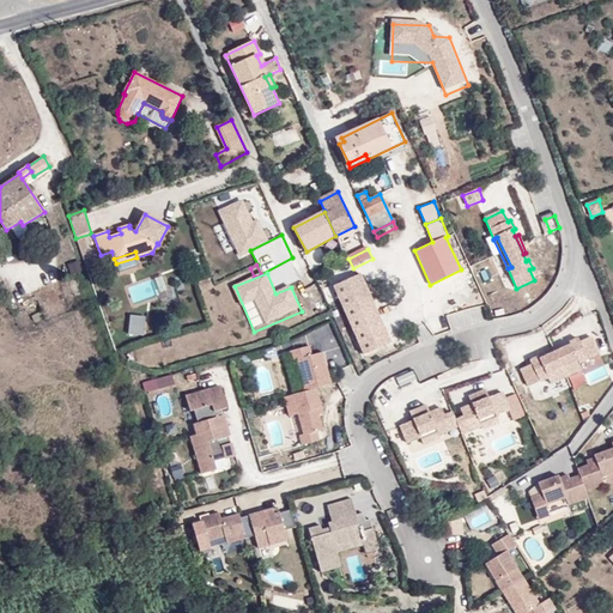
[(360,273),(333,285),(363,353),(390,341),(360,273)]
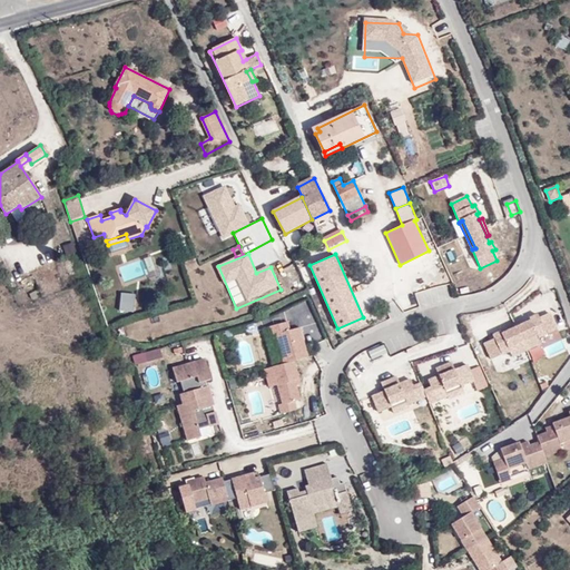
[(135,296),(121,294),(120,306),(134,307),(135,296)]
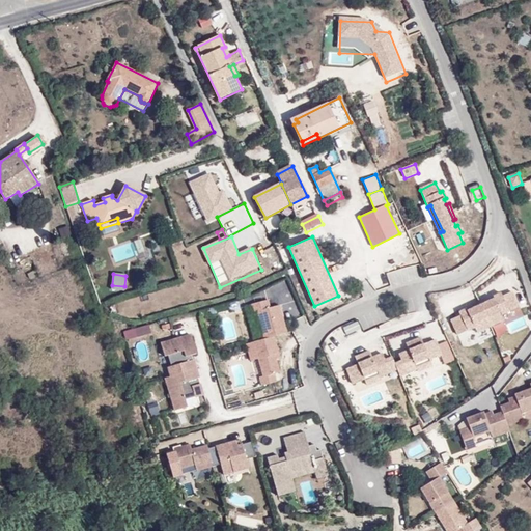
[(494,299),(488,302),(481,305),(486,317),(500,312),(501,315),(519,307),(511,291),(502,296),(500,294),(493,297),(494,299)]
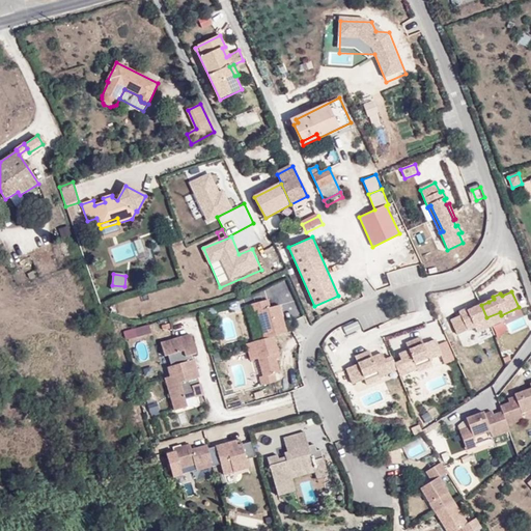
[(255,310),(262,338),(272,335),(285,332),(277,304),(268,306),(266,299),(249,303),(251,311),(255,310)]
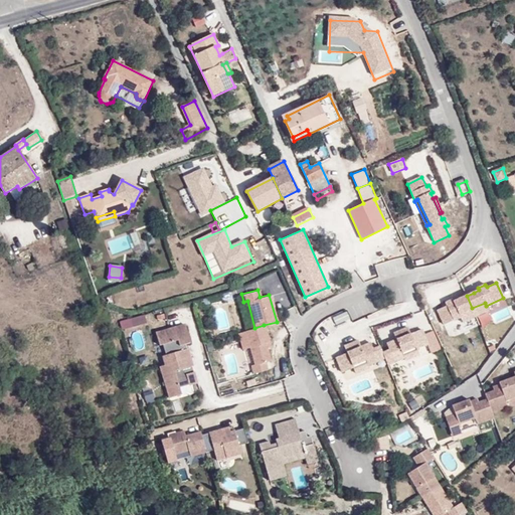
[(445,325),(461,317),(460,314),(472,308),(467,296),(459,299),(454,302),(453,300),(446,303),(447,306),(438,310),(445,325)]
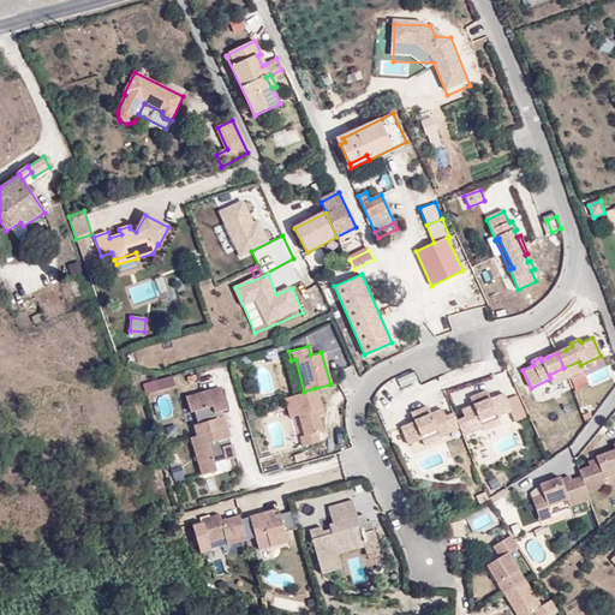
[(579,362),(563,368),(566,371),(580,365),(579,362)]
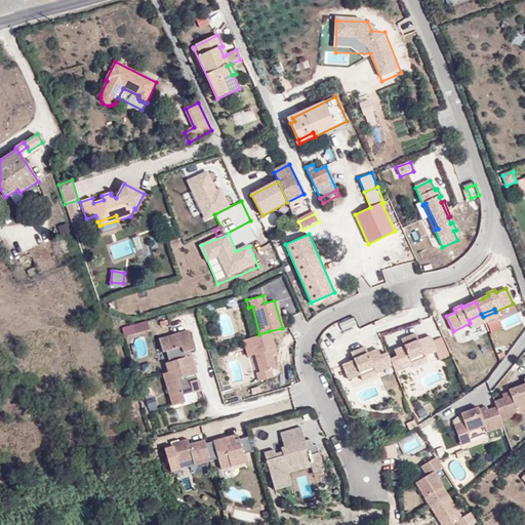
[(483,317),(481,314),(469,320),(470,323),(483,317)]
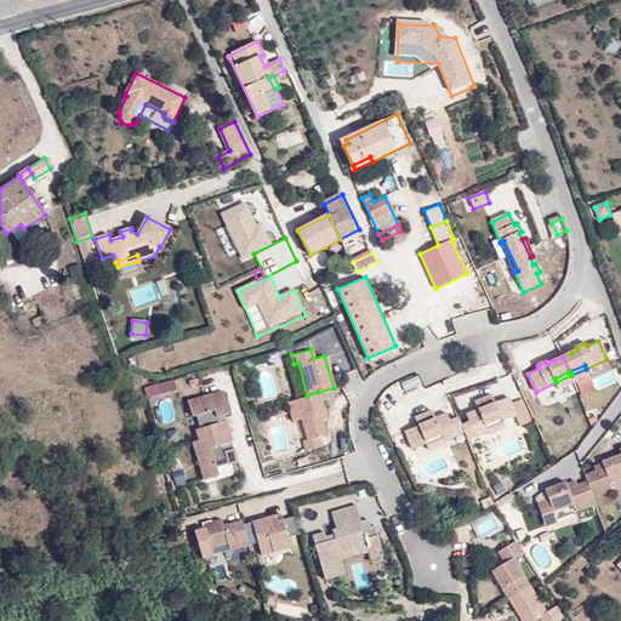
[(421,383),(417,375),(402,382),(405,391),(421,383)]
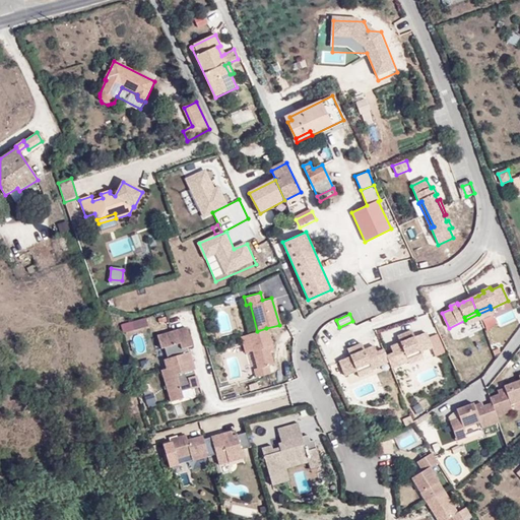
[(149,320),(123,324),(125,333),(151,329),(149,320)]
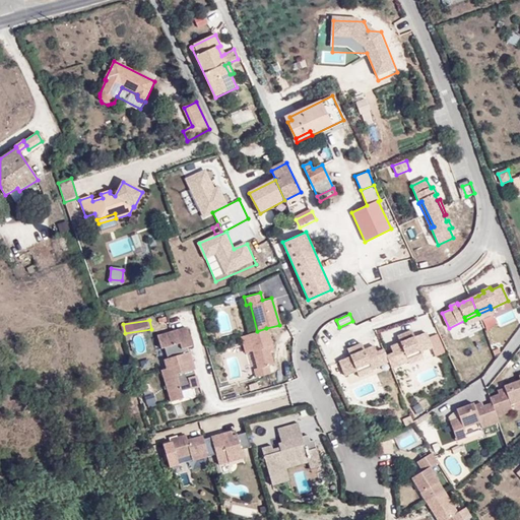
[(185,325),(155,334),(160,347),(164,346),(167,356),(163,358),(166,367),(160,369),(169,397),(182,394),(180,389),(198,384),(195,375),(194,375),(191,376),(189,370),(192,369),(193,368),(188,350),(187,350),(182,352),(181,348),(186,346),(191,345),(185,325)]
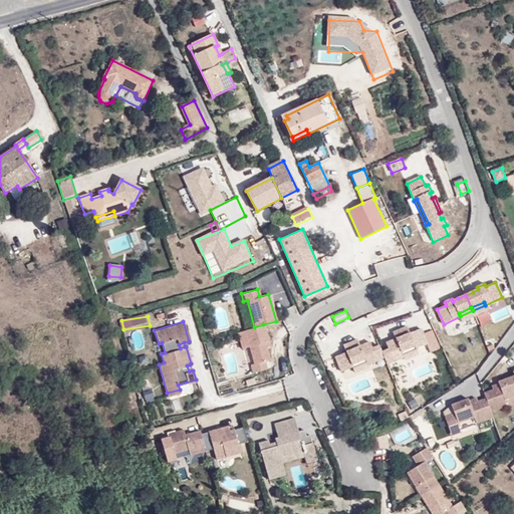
[(267,340),(263,324),(254,327),(244,329),(248,345),(253,362),(249,363),(251,371),(265,367),(263,360),(268,358),(265,346),(263,341),(267,340)]
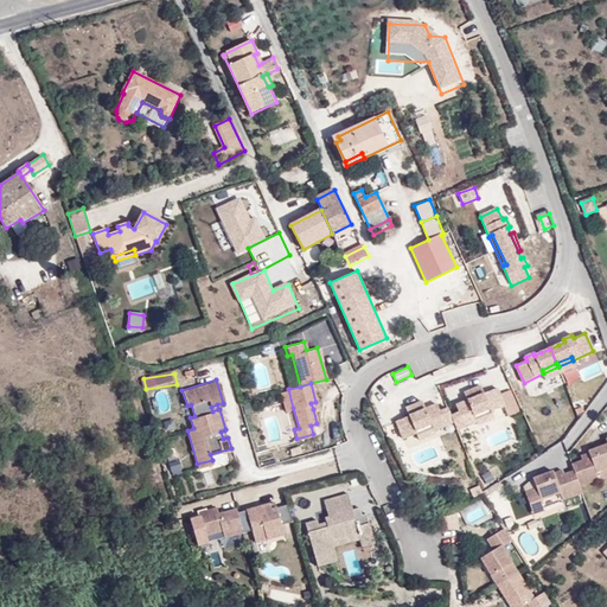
[(457,429),(475,421),(477,420),(474,414),(490,407),(491,410),(504,404),(497,387),(484,393),(481,394),(480,390),(483,389),(480,384),(464,391),(467,400),(455,404),(459,411),(451,415),(453,421),(457,429)]
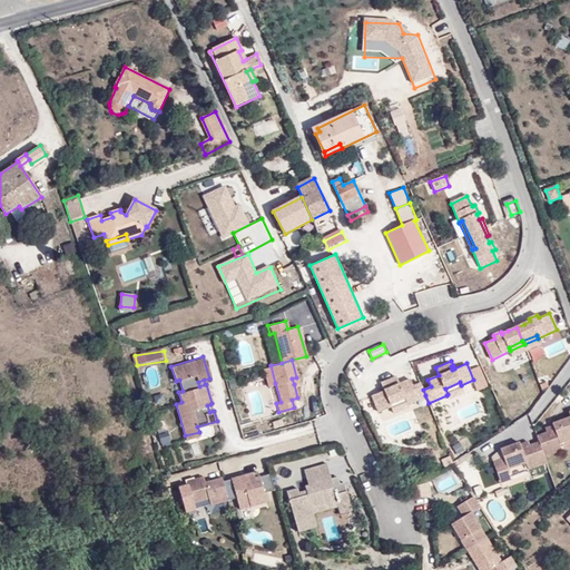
[(275,383),(271,365),(263,367),(267,385),(275,383)]
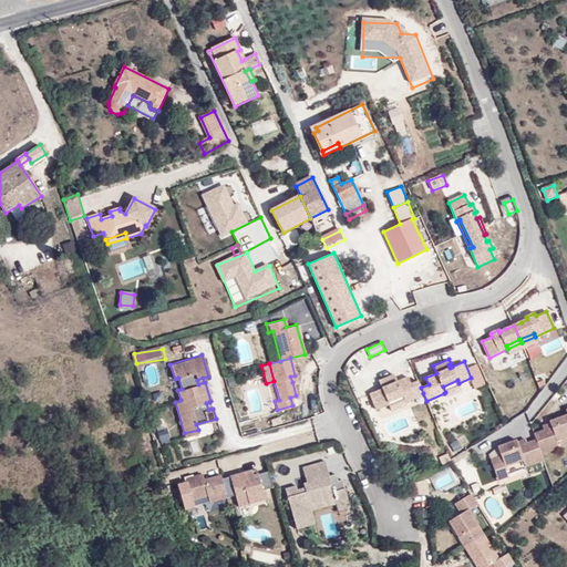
[(421,388),(419,380),(411,383),(408,377),(398,381),(394,373),(379,380),(381,384),(383,383),(384,387),(382,387),(370,392),(377,409),(389,404),(388,401),(402,395),(404,401),(405,401),(423,393),(421,388)]
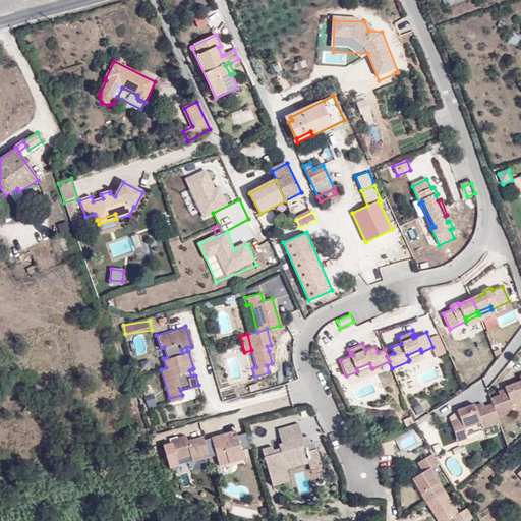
[(409,363),(423,357),(421,352),(420,349),(407,355),(409,360),(408,361),(409,363)]
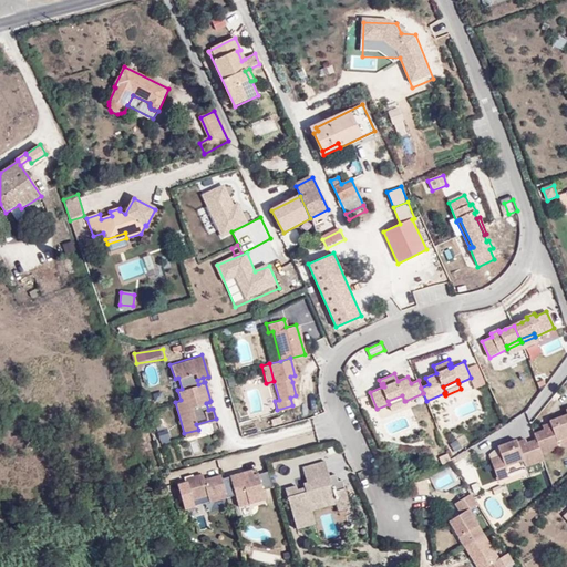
[(523,388),(525,395),(536,393),(534,384),(523,388)]
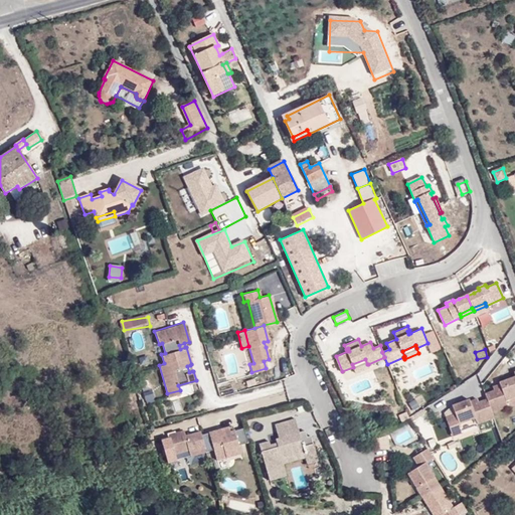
[(352,364),(353,367),(355,372),(369,366),(368,364),(367,364),(365,359),(352,364)]
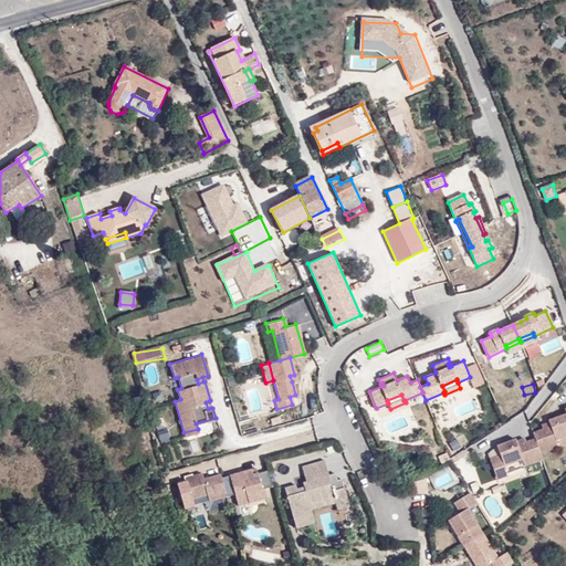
[(565,411),(565,415),(549,420),(551,423),(531,431),(533,437),(516,443),(515,439),(498,446),(501,457),(492,460),(498,475),(506,473),(503,464),(523,458),(525,464),(541,458),(538,452),(556,446),(554,441),(565,436),(565,411)]
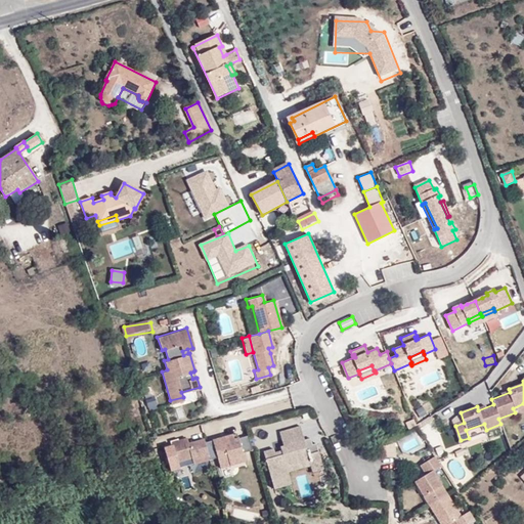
[(155,402),(153,394),(144,396),(146,405),(155,402)]
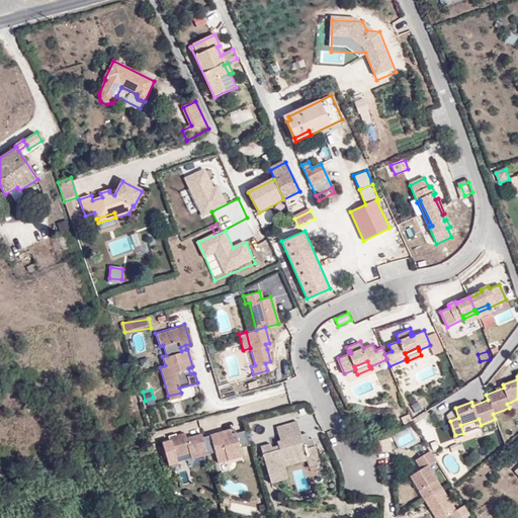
[(416,412),(422,408),(418,402),(412,406),(416,412)]
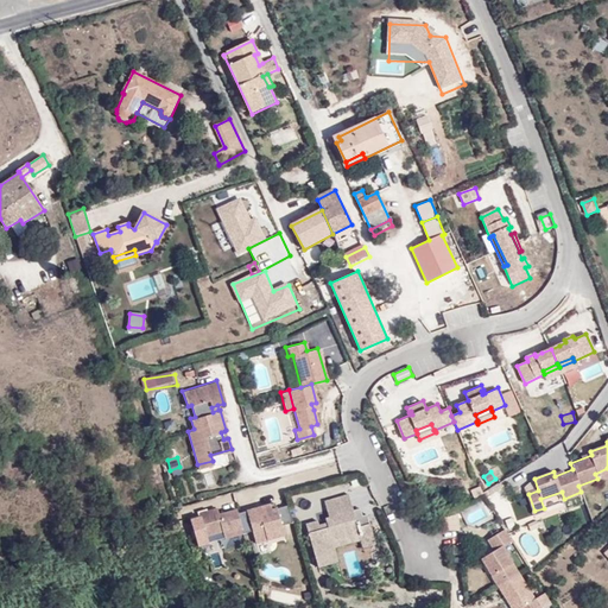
[(359,526),(369,524),(367,513),(362,514),(355,517),(353,510),(348,493),(324,500),(329,517),(324,518),(327,521),(318,524),(317,519),(305,523),(317,567),(329,563),(325,549),(334,546),(333,539),(360,532),(359,526)]
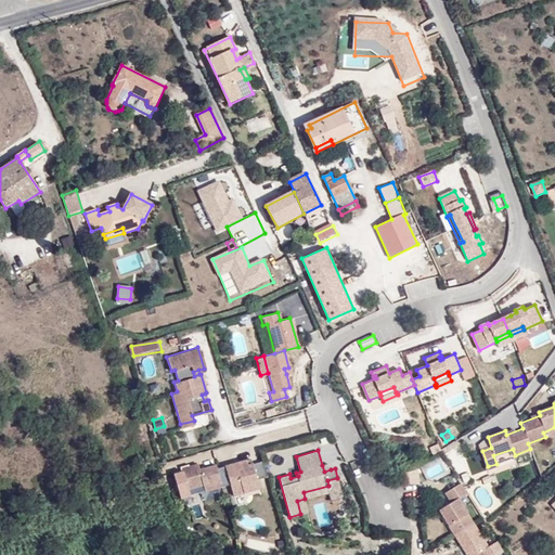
[(241,487),(256,482),(268,479),(262,461),(253,464),(248,465),(246,460),(215,469),(220,488),(228,485),(231,497),(242,493),(241,487)]
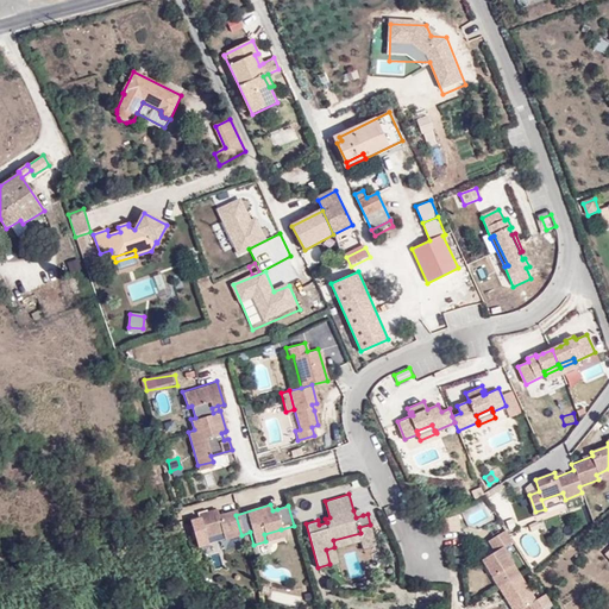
[(236,515),(234,510),(217,516),(215,510),(196,515),(198,519),(188,521),(195,547),(206,545),(203,538),(220,533),(221,540),(242,535),(236,515)]
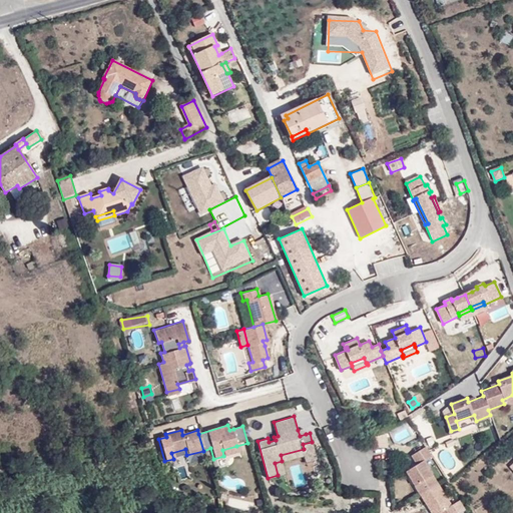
[(375,447),(387,448),(385,435),(373,438),(375,447)]
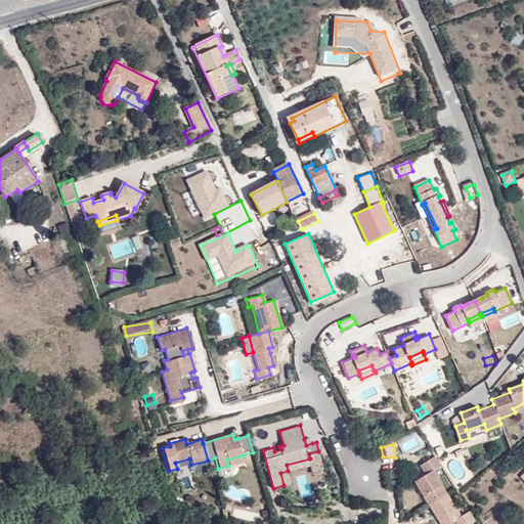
[(309,453),(310,459),(287,465),(288,471),(310,465),(312,472),(323,469),(318,451),(309,453)]
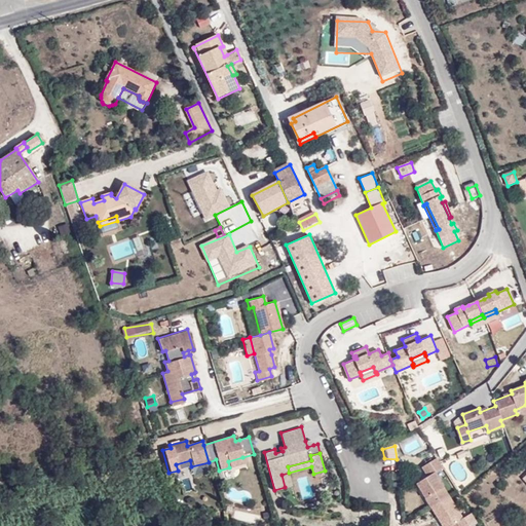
[(242,457),(228,461),(229,467),(243,463),(242,457)]
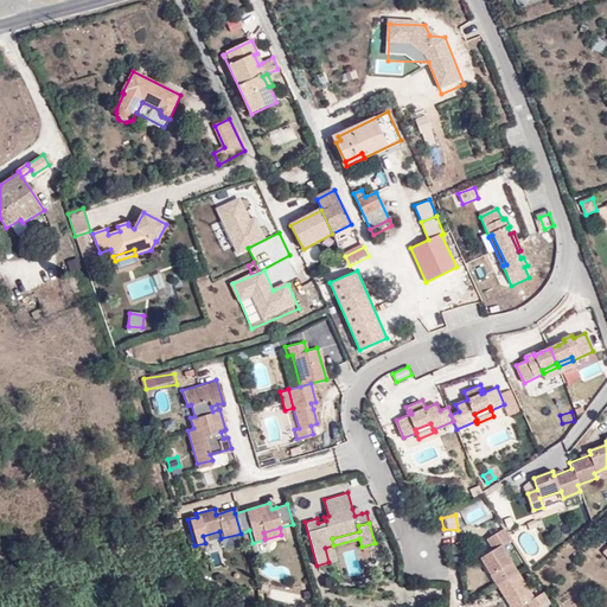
[(483,564),(497,587),(517,574),(499,547),(510,540),(503,529),(486,540),(492,550),(485,555),(489,561),(483,564)]
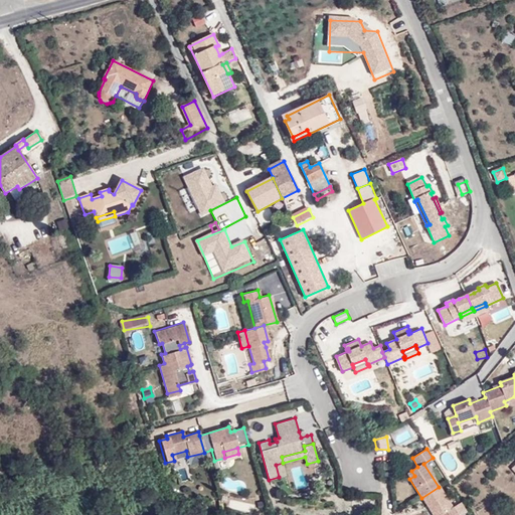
[(276,465),(279,477),(287,475),(283,463),(276,465)]
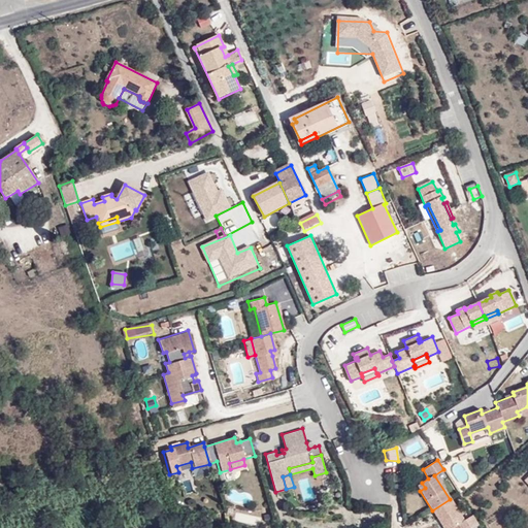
[(458,527),(473,527),(477,526),(472,516),(463,522),(450,499),(432,510),(442,527),(453,527),(457,525),(458,527)]
